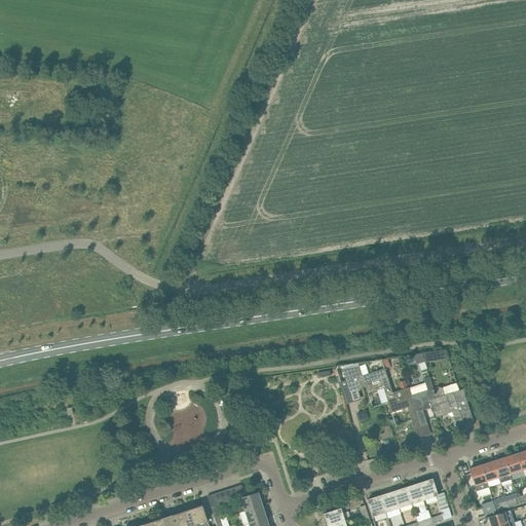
[(385,395),(392,392),(384,369),(362,376),(360,366),(342,369),(349,392),(366,387),(368,393),(383,388),(385,395)]
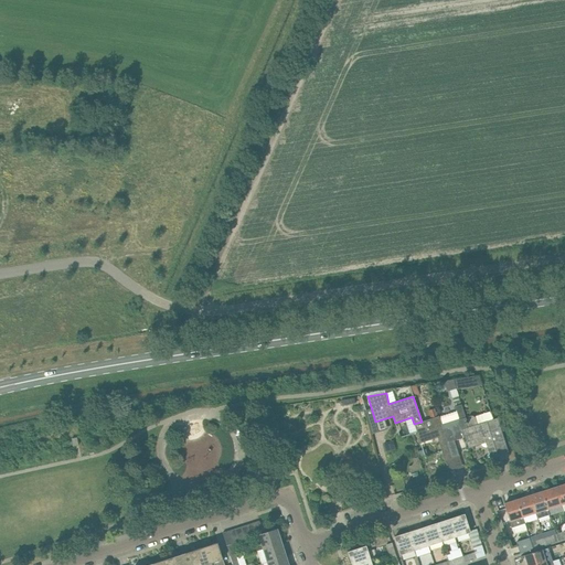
[(456,411),(438,416),(441,425),(441,426),(447,443),(452,458),(459,456),(455,440),(465,438),(464,435),(462,429),(467,428),(466,425),(467,424),(466,419),(461,405),(455,407),(456,411)]
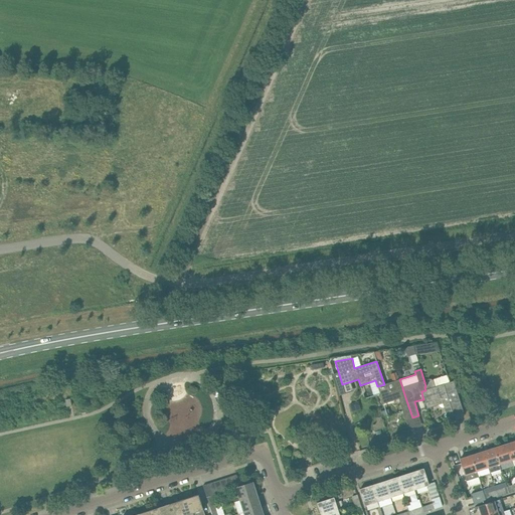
[(402,387),(399,379),(384,384),(377,386),(379,393),(383,404),(398,399),(405,419),(412,417),(407,403),(402,388),(402,387)]
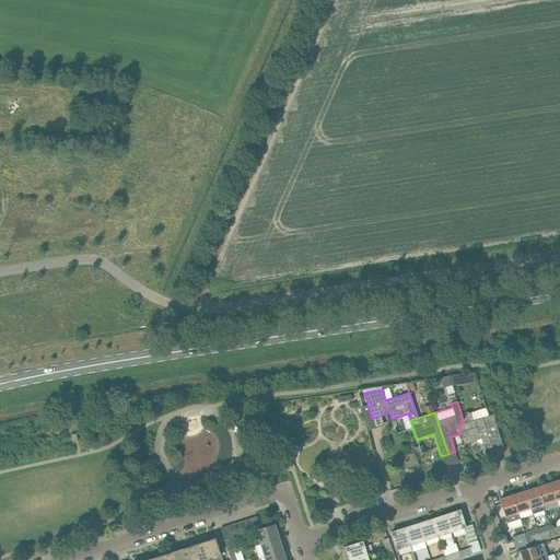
[(462,421),(463,424),(458,426),(459,431),(461,434),(464,444),(481,439),(486,454),(497,451),(503,448),(492,415),(489,416),(480,418),(475,420),(473,421),(470,413),(469,413),(468,412),(466,412),(465,412),(464,413),(463,416),(462,416),(463,420),(462,421)]
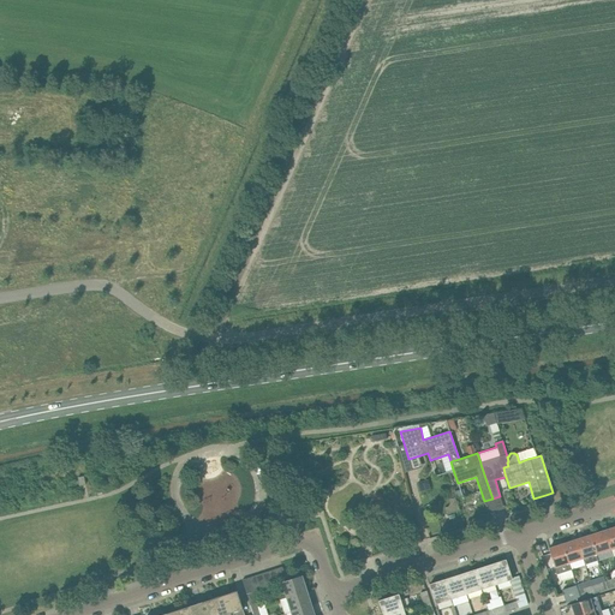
[(614,548),(614,526),(604,531),(610,550),(614,548)]
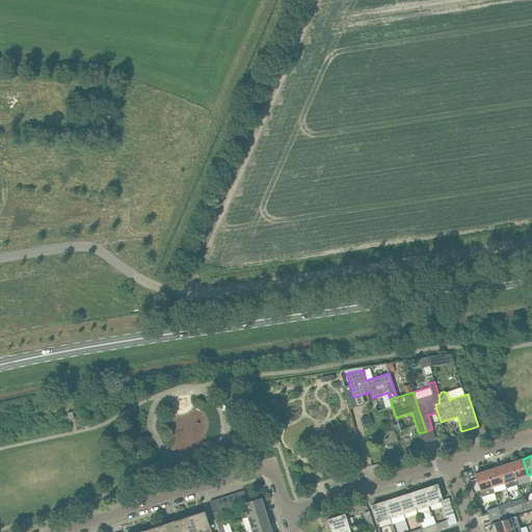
[(528,476),(523,459),(510,463),(515,479),(528,476)]
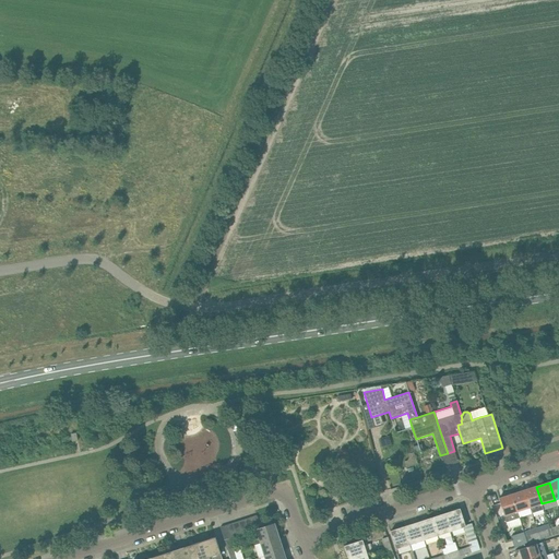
[(542,503),(536,487),(524,490),(530,508),(542,503)]
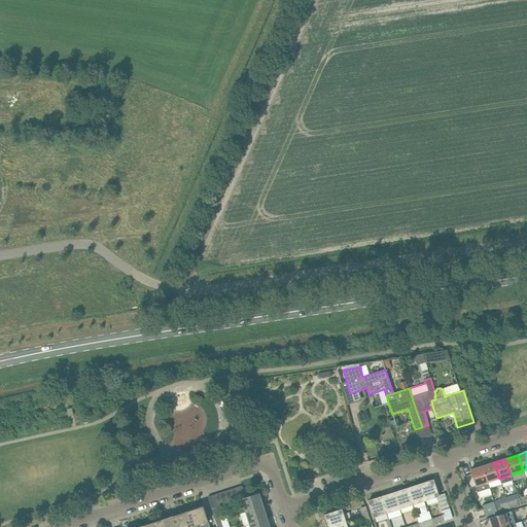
[(499,479),(494,462),(482,466),(488,483),(499,479)]
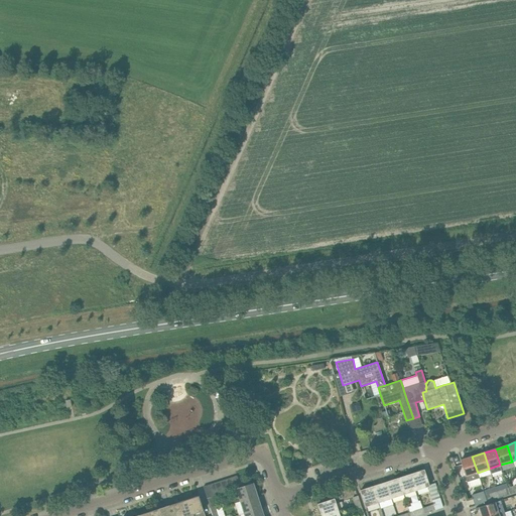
[(472,457),(461,461),(466,476),(478,473),(472,457)]
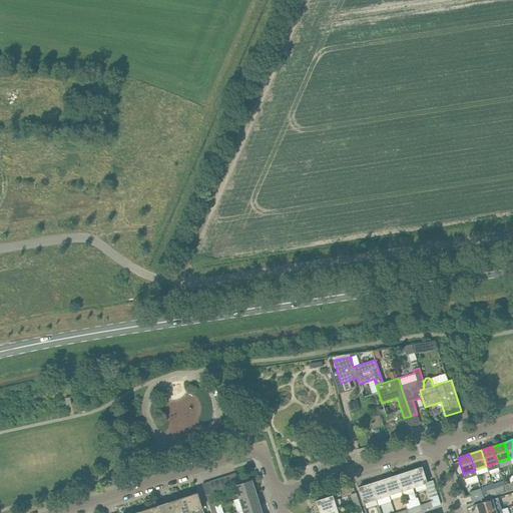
[(427,484),(427,482),(422,467),(409,471),(415,488),(426,484),(427,484)]
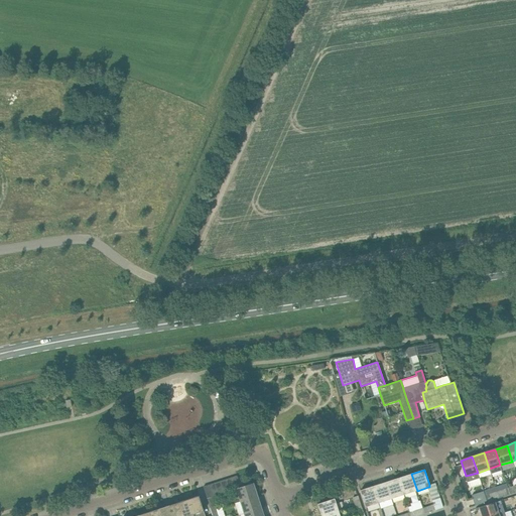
[(417,491),(411,474),(399,478),(404,495),(417,491)]
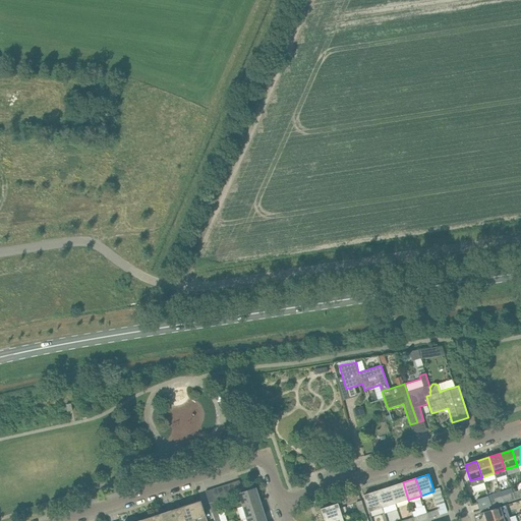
[(238,494),(243,491),(239,480),(233,482),(237,494),(238,494)]
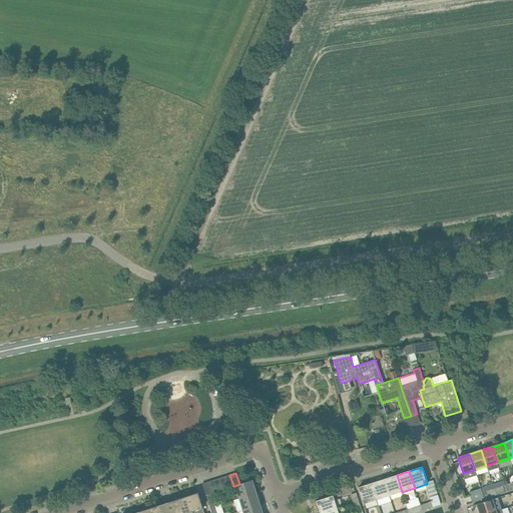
[(228,488),(233,486),(229,475),(224,477),(228,488)]
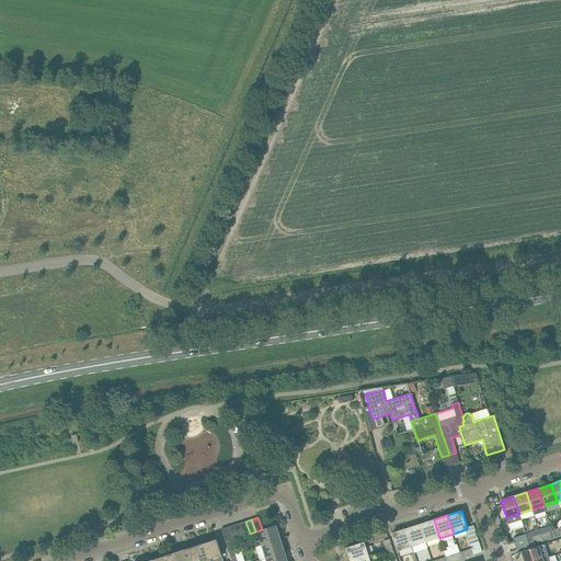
[(439,538),(434,519),(420,524),(425,542),(439,538)]
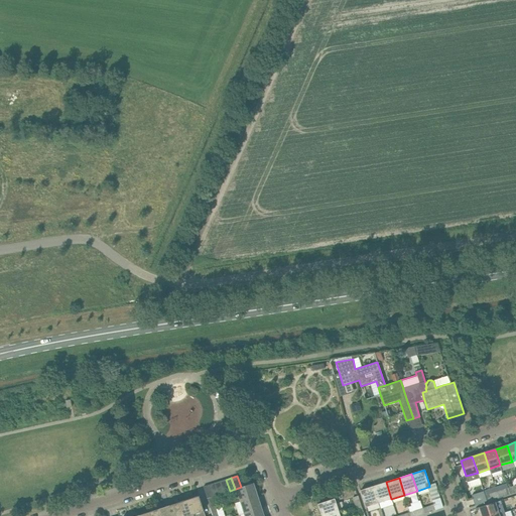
[(224,493),(230,491),(226,480),(220,481),(224,493)]
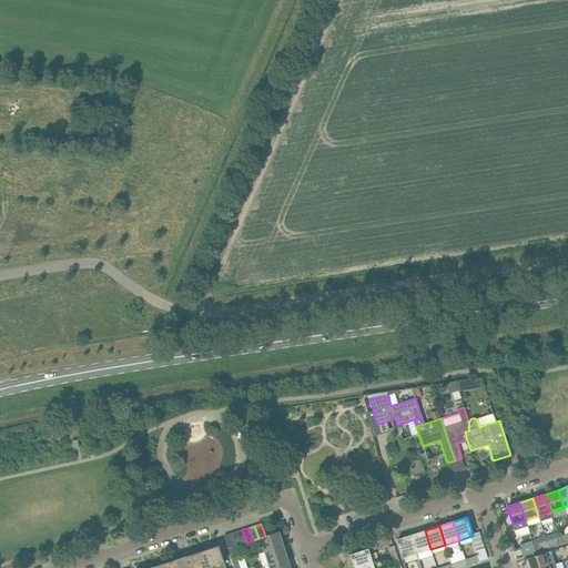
[(240,544),(246,543),(242,529),(236,531),(240,544)]
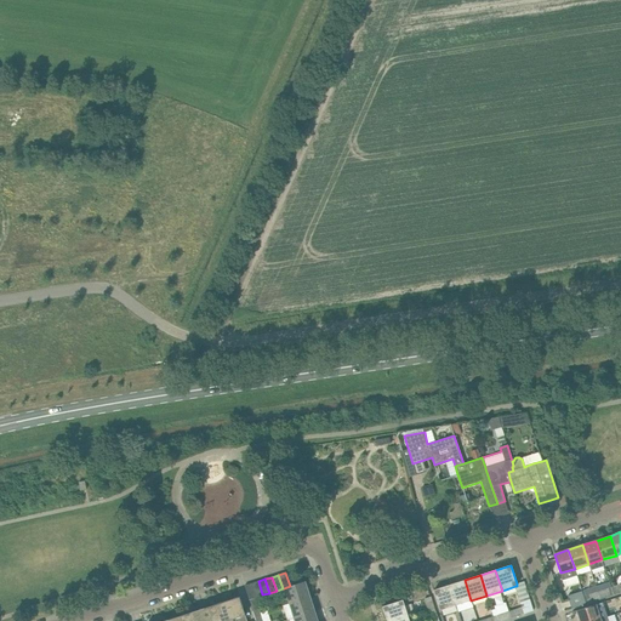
[(471,600),(465,580),(449,585),(456,605),(471,600)]
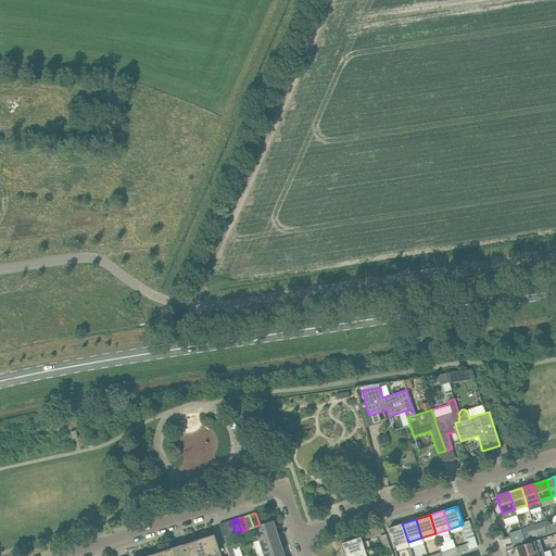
[(229,534),(235,532),(231,520),(225,522),(229,534)]
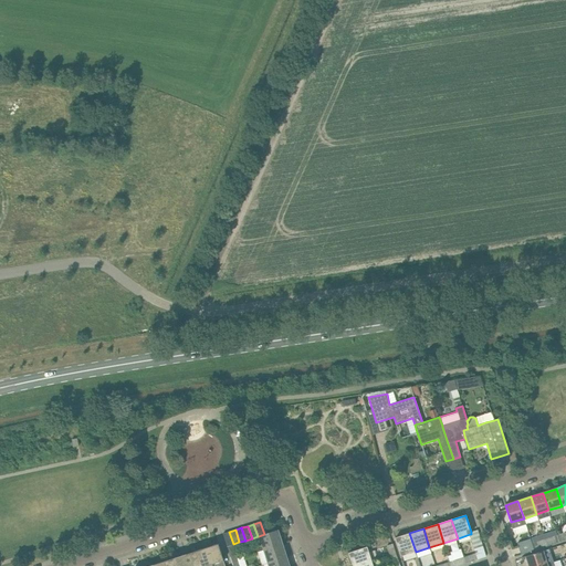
[(278,530),(272,532),(264,534),(259,536),(263,549),(282,543),(278,530)]
